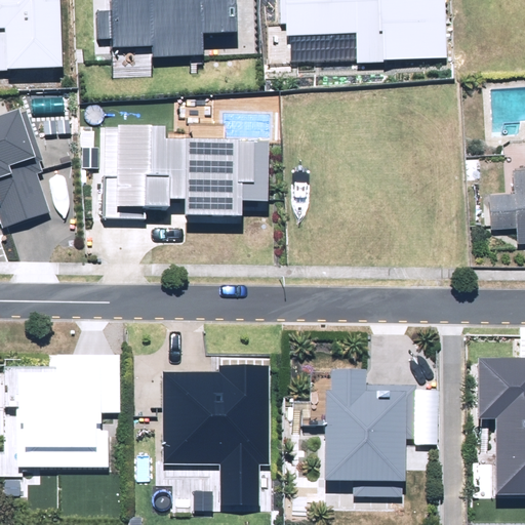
[(0,0),(0,70),(64,68),(61,0),(0,0)]
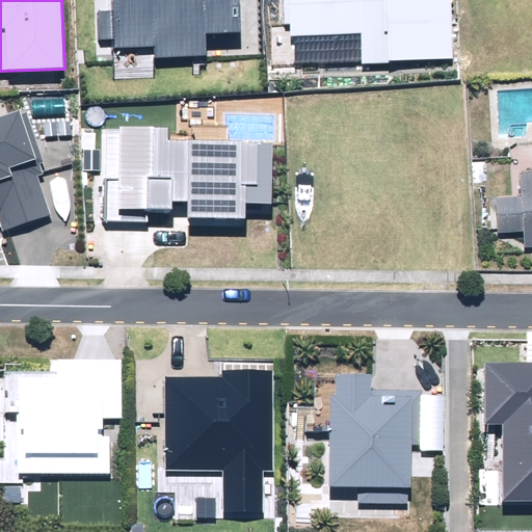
[(155,46),(156,58),(207,56),(206,34),(241,32),(240,0),(113,0),(114,10),(99,10),(100,38),(113,38),(114,47),(155,46)]
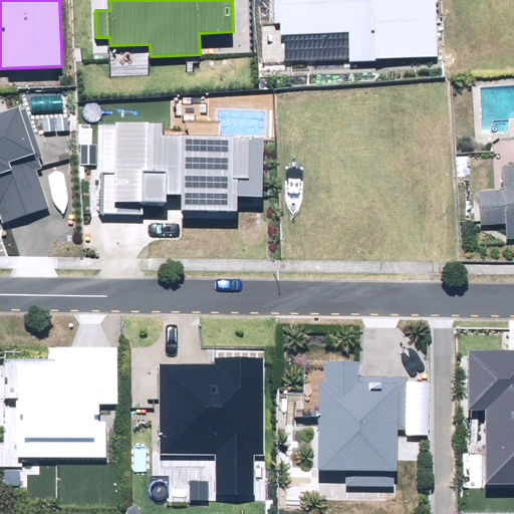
[(282,24),(283,62),(438,57),(436,0),(274,0),(275,24),(282,24)]
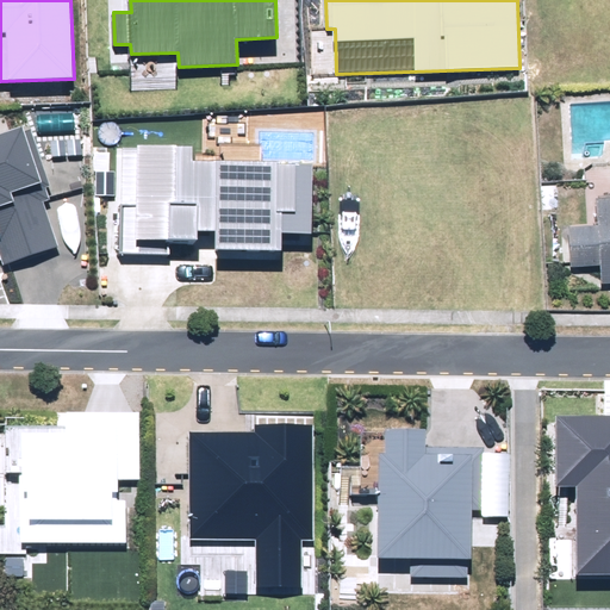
[(0,253),(4,263),(58,246),(44,201),(50,199),(47,187),(50,186),(31,130),(24,132),(22,125),(0,132),(0,253)]
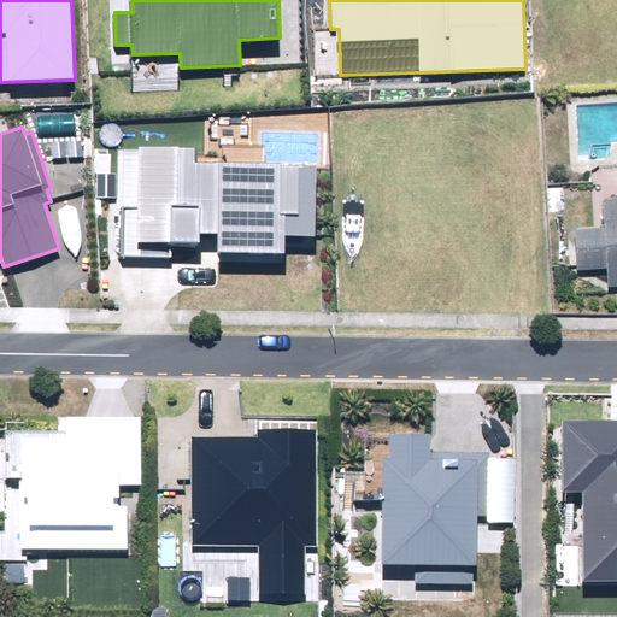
[(263,180),(219,178),(194,176),(195,163),(123,159),(121,217),(134,218),(131,263),(198,266),(199,248),(217,250),(216,271),(283,275),(285,253),(313,254),(317,182),(263,180)]
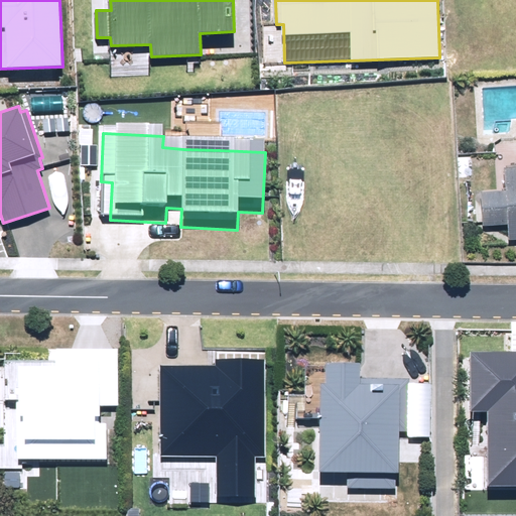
[(479,201),(481,234),(507,233),(508,247),(515,246),(515,173),(502,174),(503,200),(479,201)]
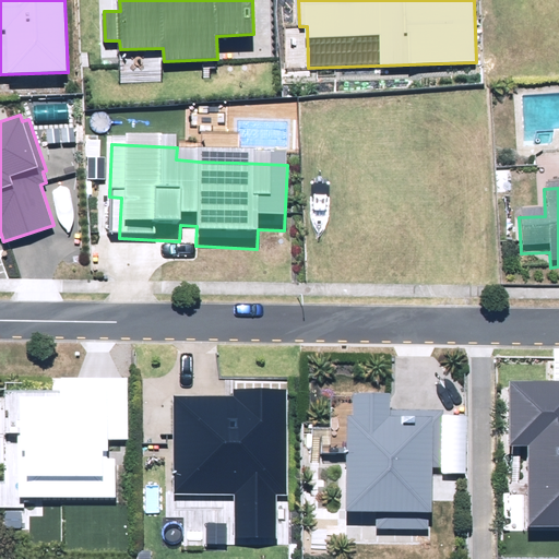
[(19,436),(19,497),(115,497),(115,460),(107,460),(107,440),(129,440),(129,377),(60,377),(60,396),(20,396),(20,420),(7,420),(7,436),(19,436)]
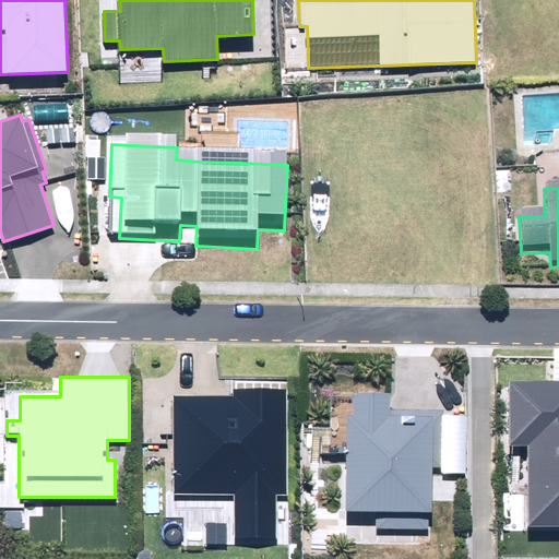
[(528,447),(527,525),(558,525),(558,381),(509,381),(509,445),(528,447)]
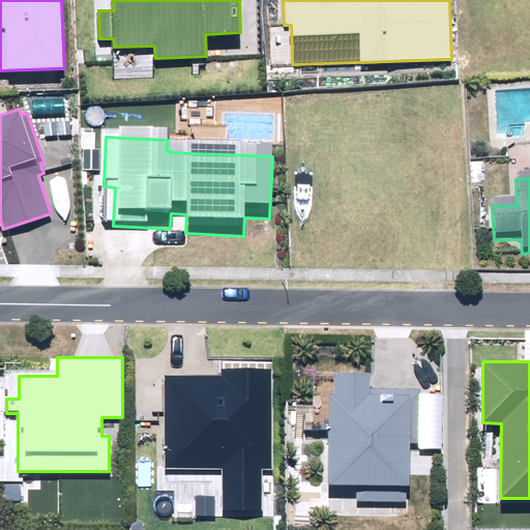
[(224,469),(224,509),(261,509),(261,470),(272,470),(272,370),(223,370),(223,375),(166,375),(166,469),(224,469)]
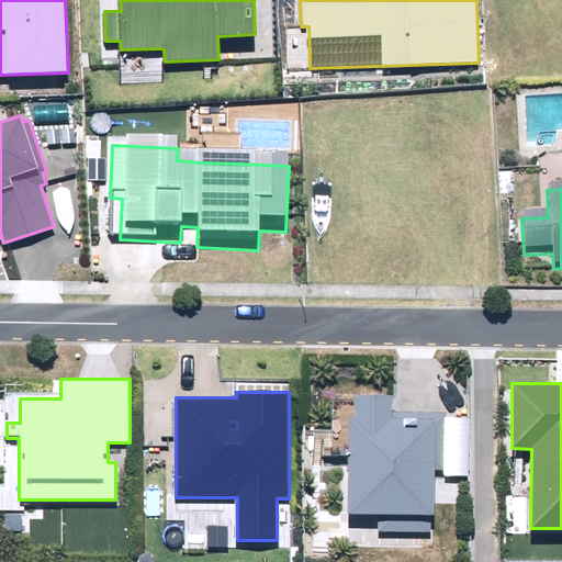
[(420,417),(420,433),(391,431),(392,411),(345,408),(339,525),(433,529),(436,441),(446,442),(446,418),(420,417)]
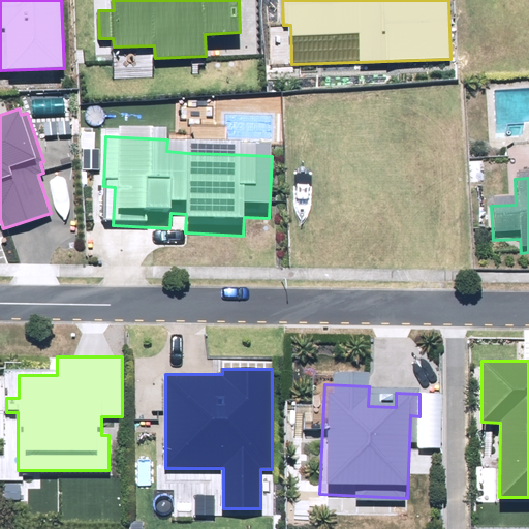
[(195,494),(195,517),(215,517),(215,494),(195,494)]
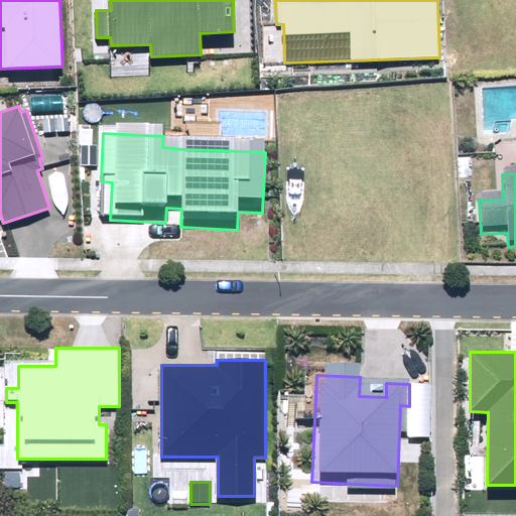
All buildings are outlined.
